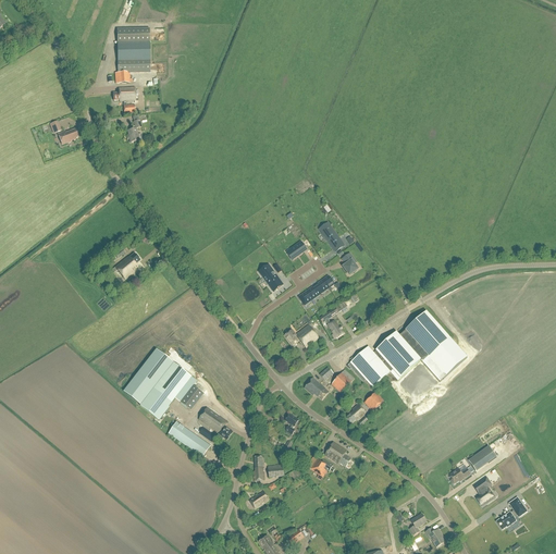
[(118,70),(113,71),(114,82),(132,79),(132,76),(130,76),(128,71),(150,71),(149,27),(116,27),(118,70)]
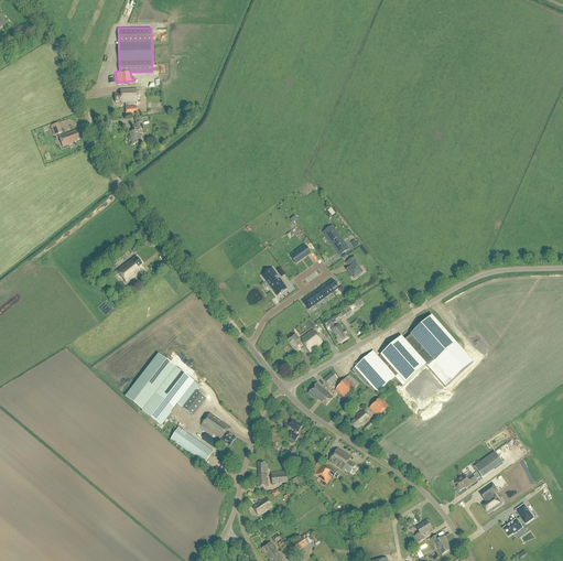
[(140,87),(153,88),(153,78),(140,77),(140,87)]
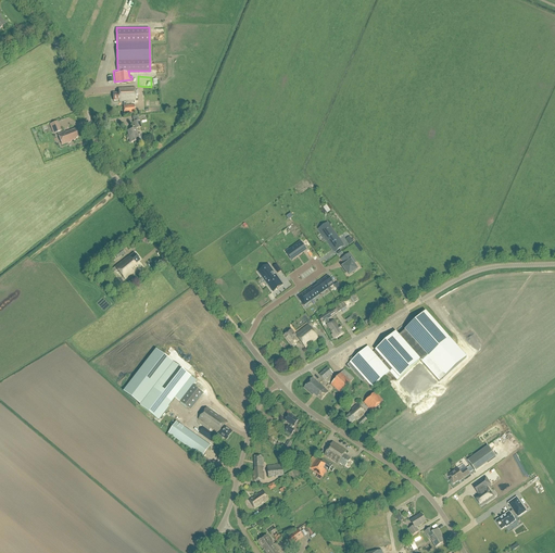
[(118,99),(122,99),(123,111),(134,111),(134,103),(125,103),(125,99),(135,98),(135,85),(118,86),(118,90),(113,90),(113,98),(118,98),(118,99)]
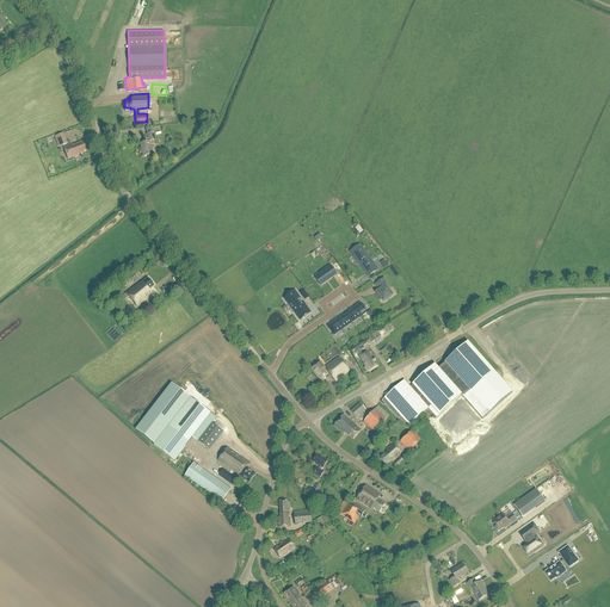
[(146,130),(148,138),(140,140),(142,153),(154,150),(155,149),(154,144),(153,144),(151,144),(149,138),(155,136),(153,129),(146,130)]
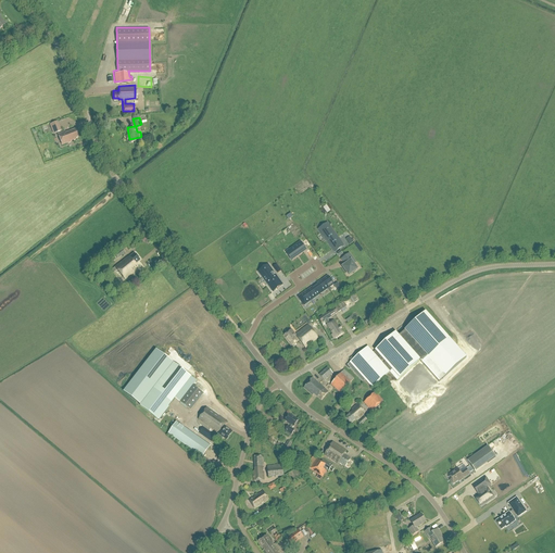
[(75,136),(78,135),(75,126),(65,130),(64,129),(58,132),(62,142),(71,139),(70,138),(76,136),(75,136)]
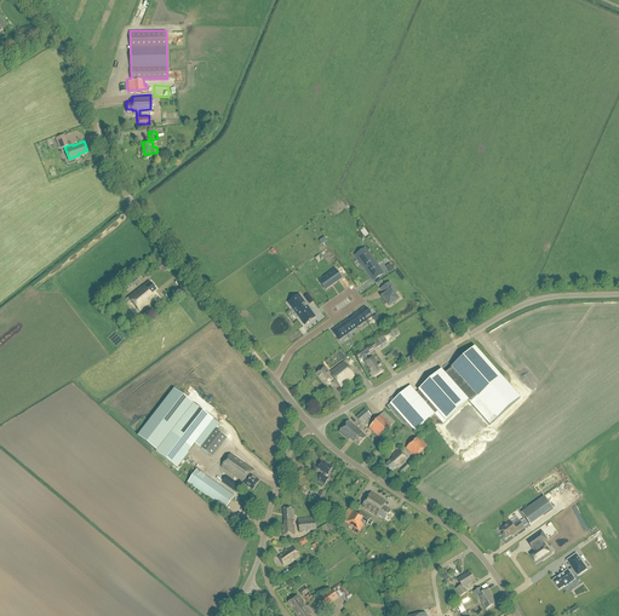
[(362,253),(357,257),(371,275),(376,271),(380,268),(367,249),(362,253)]
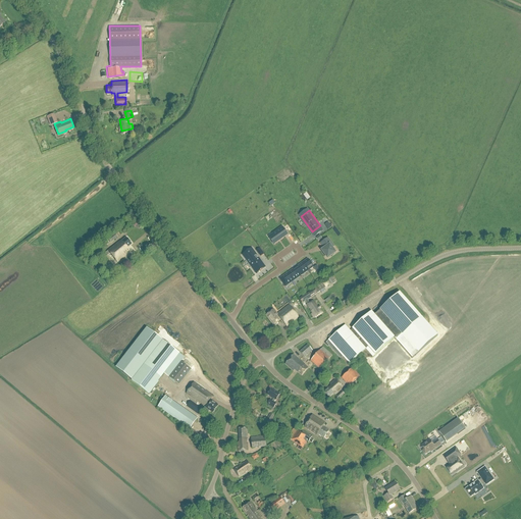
[(272,234),(269,237),(272,242),(283,234),(283,232),(285,230),(281,224),(271,231),(272,234)]
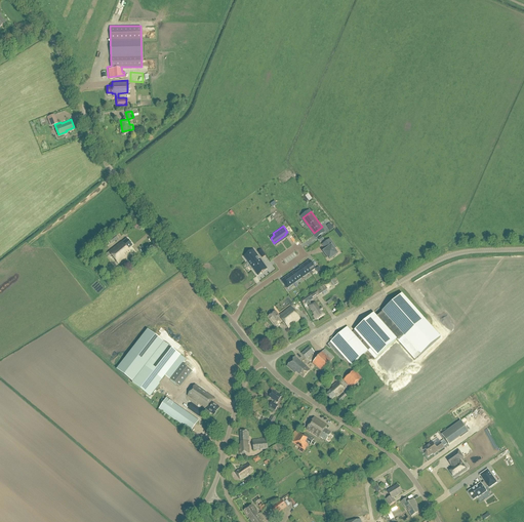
[(103,241),(106,245),(117,237),(113,232),(103,241)]
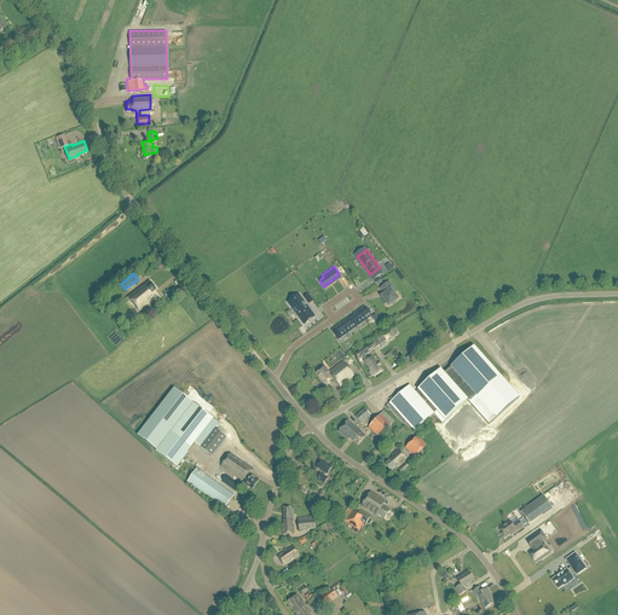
[(155,286),(149,279),(143,284),(142,283),(127,294),(130,297),(138,308),(154,296),(149,291),(155,286)]
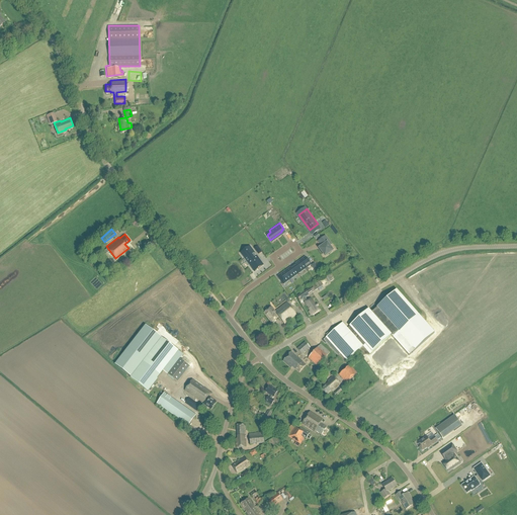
[(325,244),(321,246),(321,247),(320,248),(319,248),(325,256),(332,250),(329,246),(331,244),(325,236),(322,239),(325,244)]
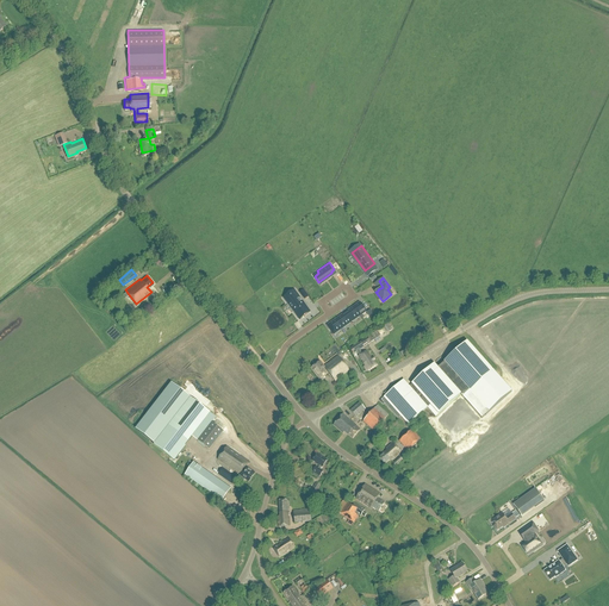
[(315,301),(330,289),(325,282),(310,295),(315,301)]
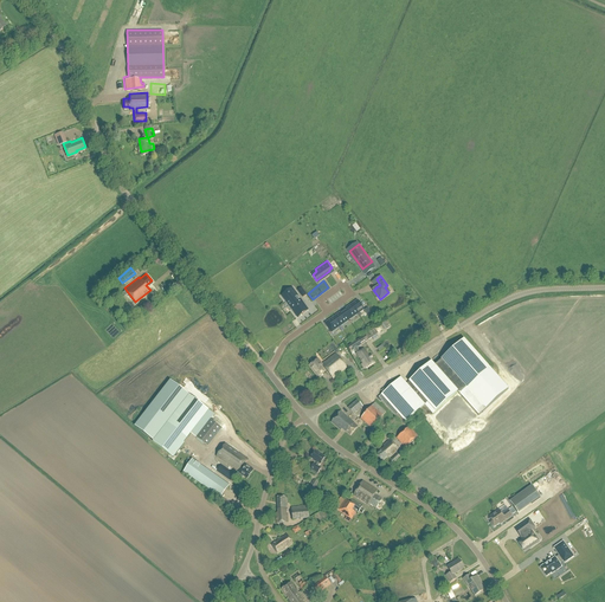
[(288,292),(284,295),(287,299),(287,301),(296,315),(302,311),(307,308),(298,296),(298,297),(294,291),(293,289),(289,291),(288,291),(288,292)]
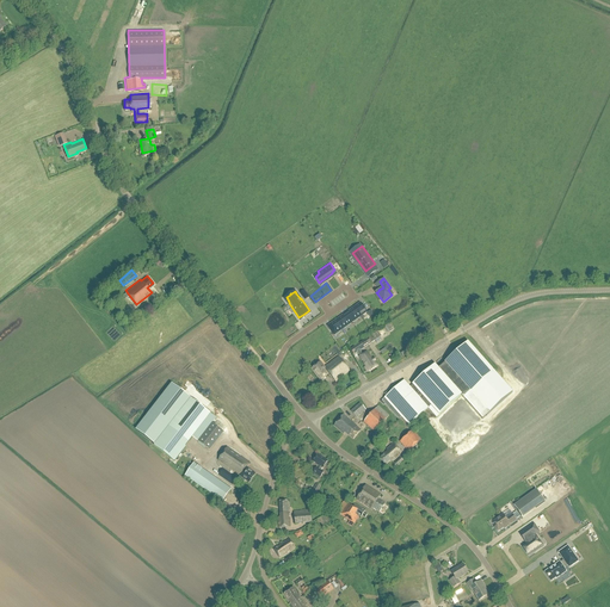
[(352,304),(358,313),(364,309),(357,299),(352,304)]
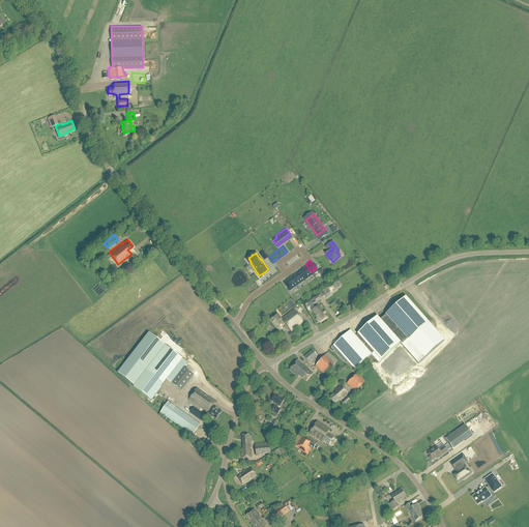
[(298,271),(303,276),(305,275),(311,271),(305,264),(300,267),(301,269),(298,271)]
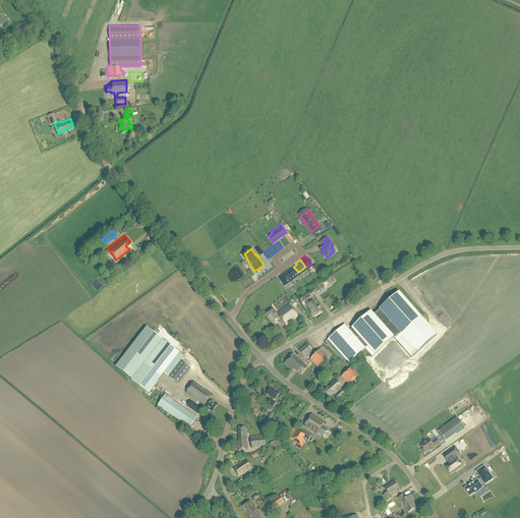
[(295,274),(298,272),(293,267),(291,268),(290,267),(285,270),(290,278),(295,274)]
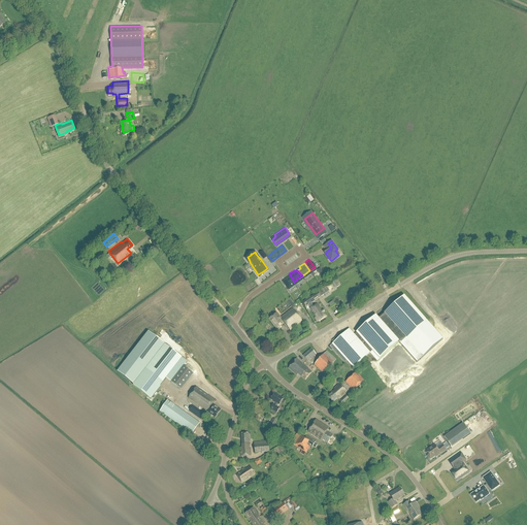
[(290,285),(294,282),(289,273),(284,277),(289,285),(290,285)]
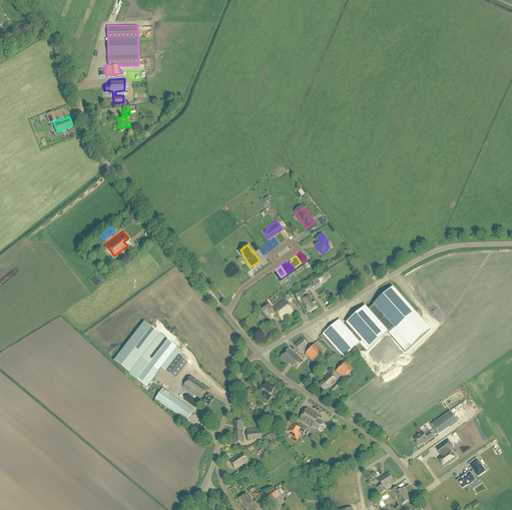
[(317,276),(309,282),(312,286),(320,281),(317,276)]
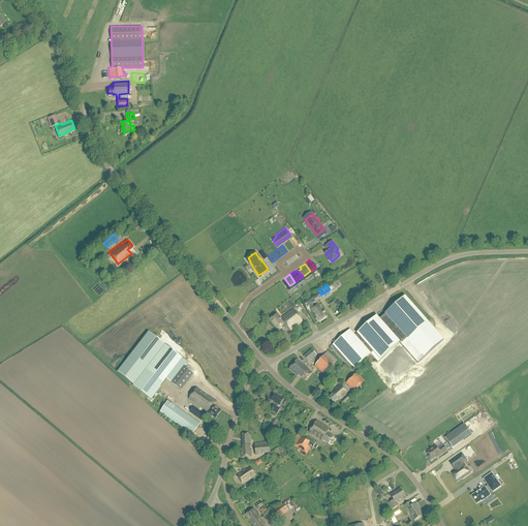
[(272,299),(282,290),(279,286),(269,295),(272,299)]
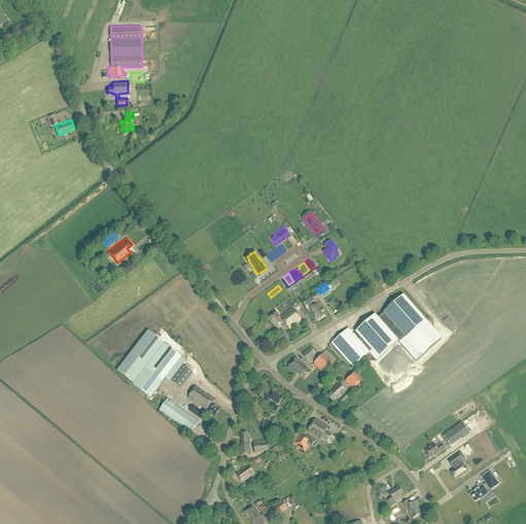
[(316,318),(324,313),(322,309),(321,310),(315,301),(312,304),(310,301),(320,293),(317,289),(302,300),(305,304),(308,302),(309,305),(314,314),(313,315),(316,318)]
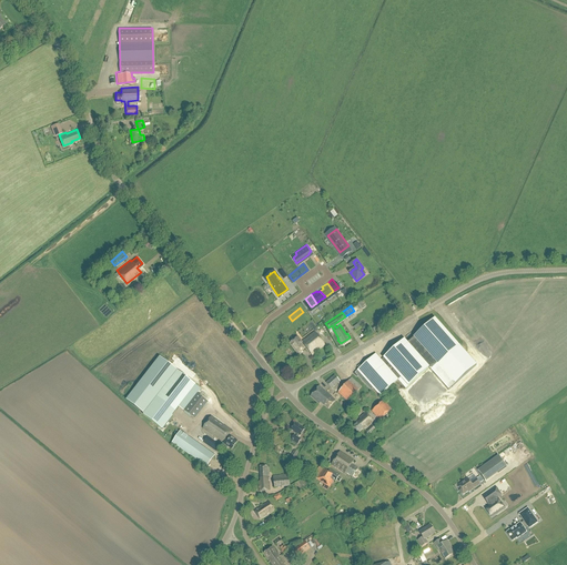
[(311,325),(302,313),(296,318),(297,320),(294,322),(303,332),(311,325)]
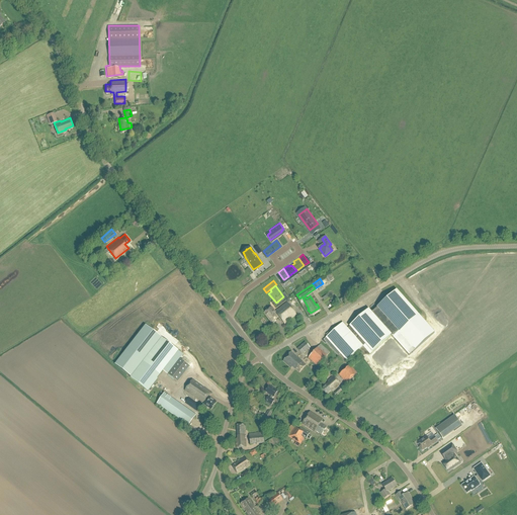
[(341,321),(325,335),(340,351),(346,358),(349,356),(357,348),(362,344),(369,352),(372,349),(374,351),(375,351),(391,368),(411,350),(431,332),(434,329),(422,316),(419,312),(402,293),(396,287),(371,311),(368,307),(355,319),(349,324),(347,327),(341,321)]
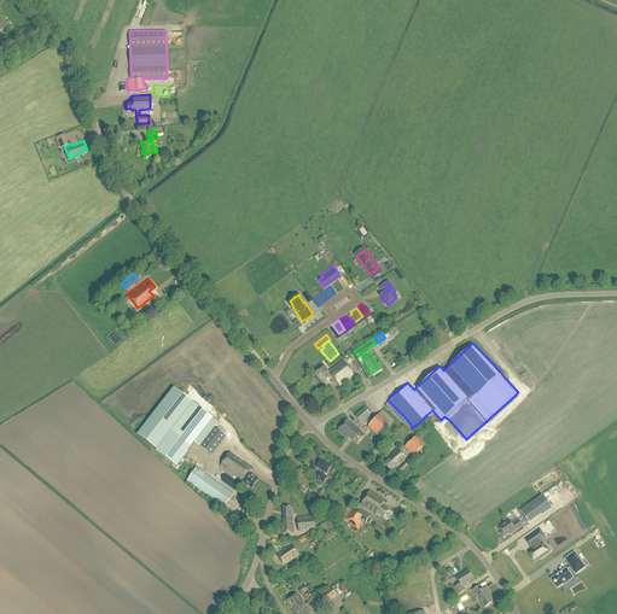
[(327,368),(324,363),(314,370),(322,381),(332,374),(338,382),(353,372),(342,357),(327,368)]
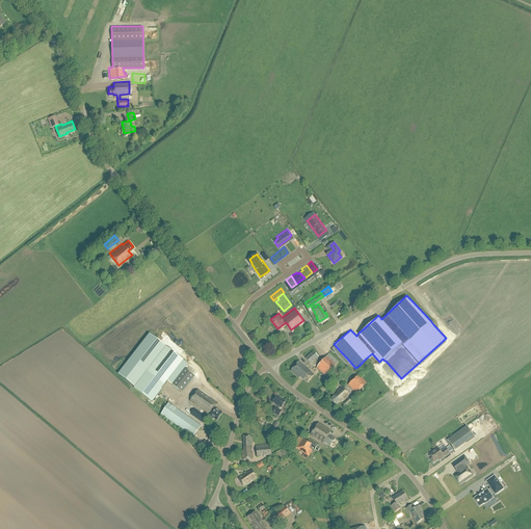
[(134,386),(165,345),(149,333),(117,373),(134,386)]
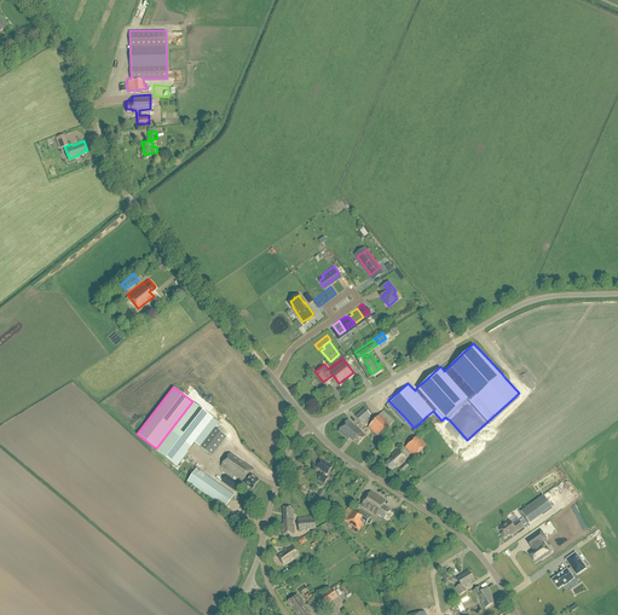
[(192,401),(156,448),(175,464),(194,441),(213,417),(192,401)]
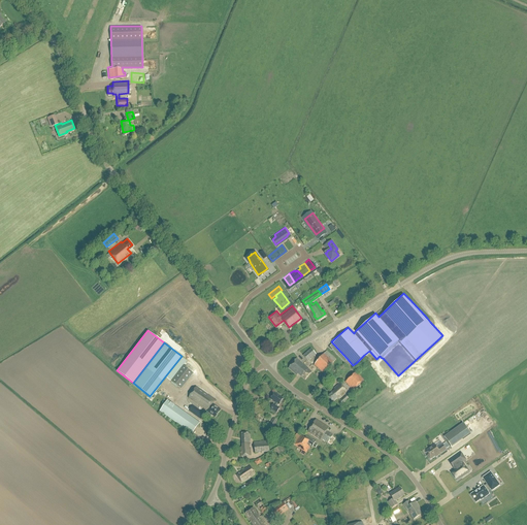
[(310,347),(302,353),(307,359),(315,353),(310,347)]
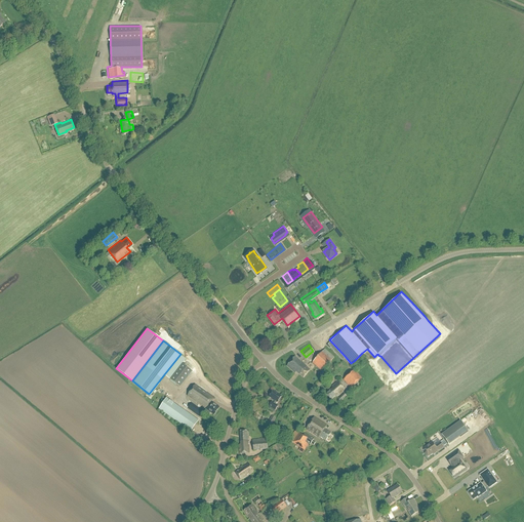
[(312,361),(321,369),(333,355),(324,347),(312,361)]
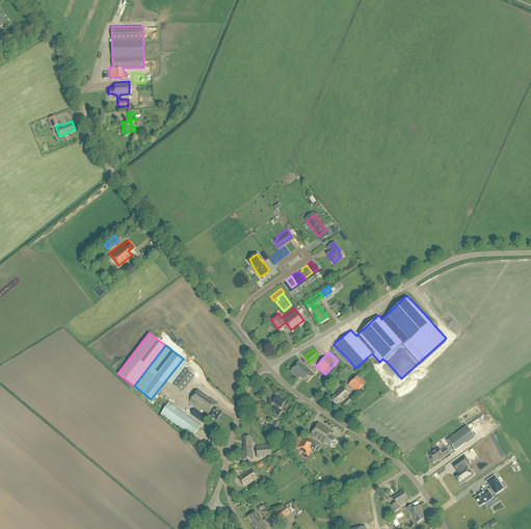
[(183,359),(166,379),(171,385),(185,367),(188,363),(183,359)]
